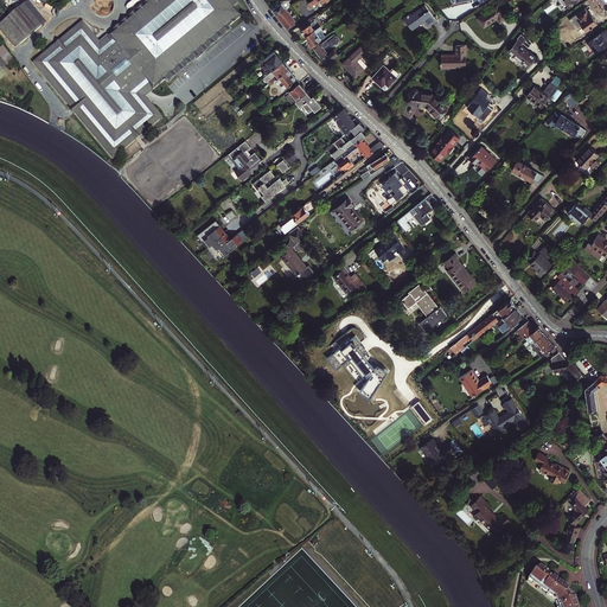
[(0,0),(0,14),(18,7),(13,0),(0,0)]
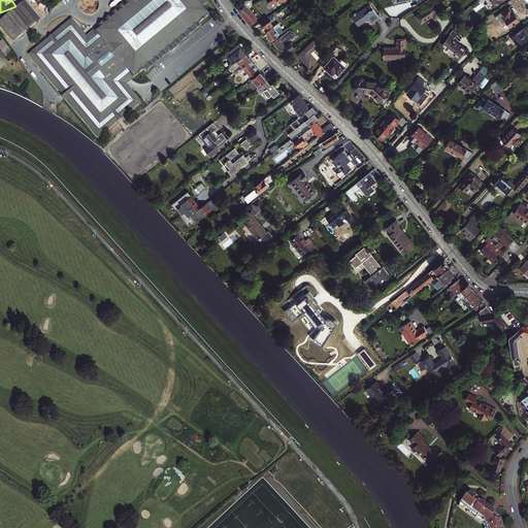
[(129,0),(129,1),(96,29),(94,30),(95,31),(94,31),(94,32),(92,33),(94,35),(91,37),(89,36),(86,38),(70,20),(52,35),(53,37),(50,39),(48,38),(29,54),(62,93),(64,92),(66,95),(65,96),(98,135),(117,120),(116,119),(119,116),(120,118),(138,102),(123,84),(131,76),(132,77),(133,76),(133,77),(143,69),(145,71),(169,52),(170,53),(170,54),(178,46),(177,46),(176,45),(200,26),(198,24),(207,15),(207,14),(208,14),(202,7),(206,3),(203,0),(129,0)]
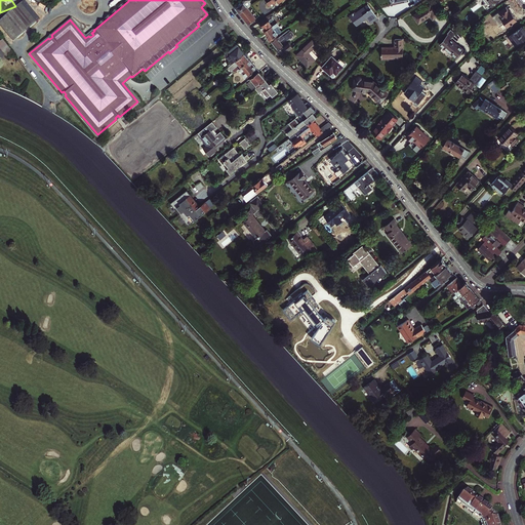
[(95,29),(128,1),(126,0),(94,27),(95,29)]
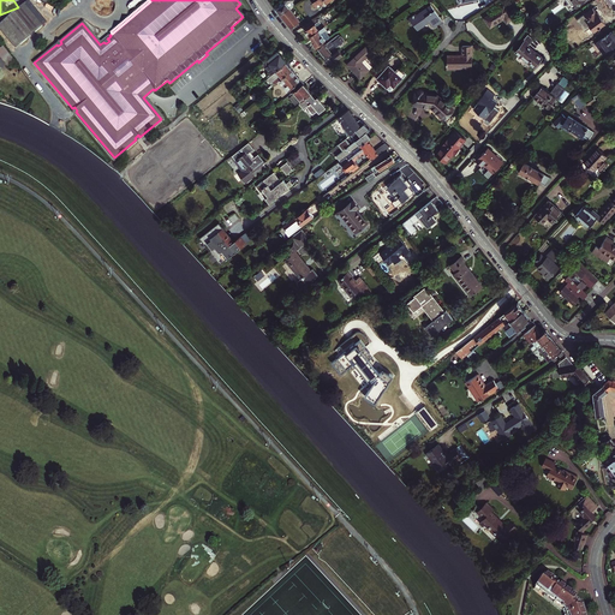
[(287,0),(285,1),(274,9),(280,16),(291,10),(292,9),(296,6),(290,0),(287,0)]
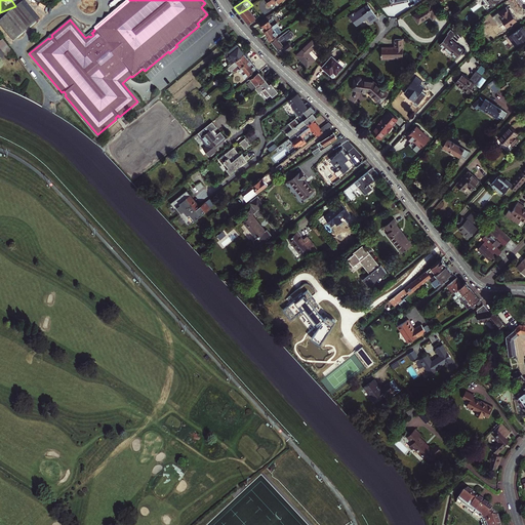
[(16,39),(35,23),(39,19),(24,1),(19,4),(0,19),(0,26),(12,42),(16,39)]
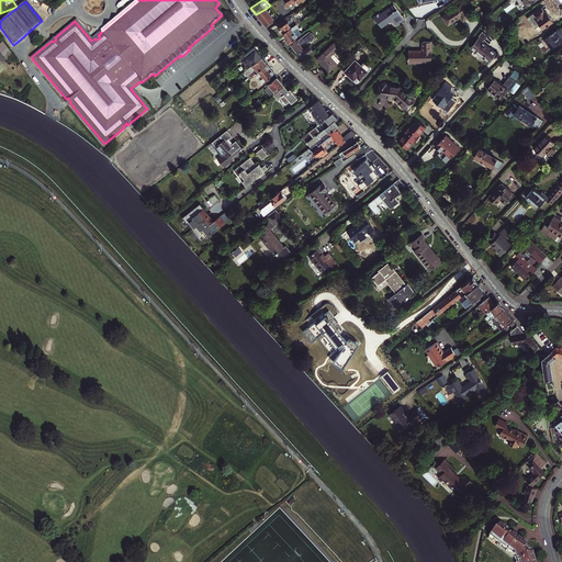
[(382,27),(386,24),(385,23),(392,19),(396,24),(404,19),(394,3),(391,6),(392,7),(384,12),(383,11),(374,18),(382,27)]
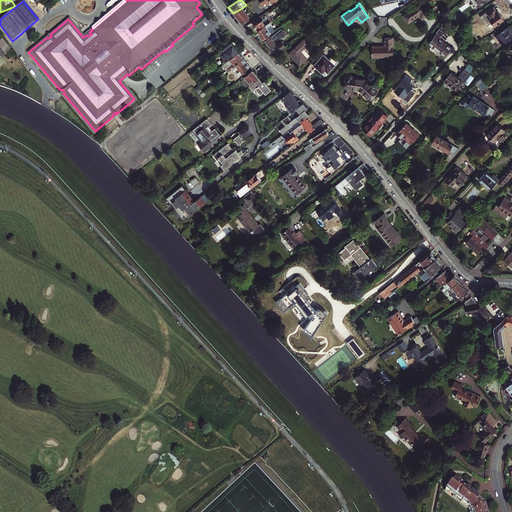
[(427,15),(420,4),(404,16),(409,23),(420,15),(422,18),(427,15)]
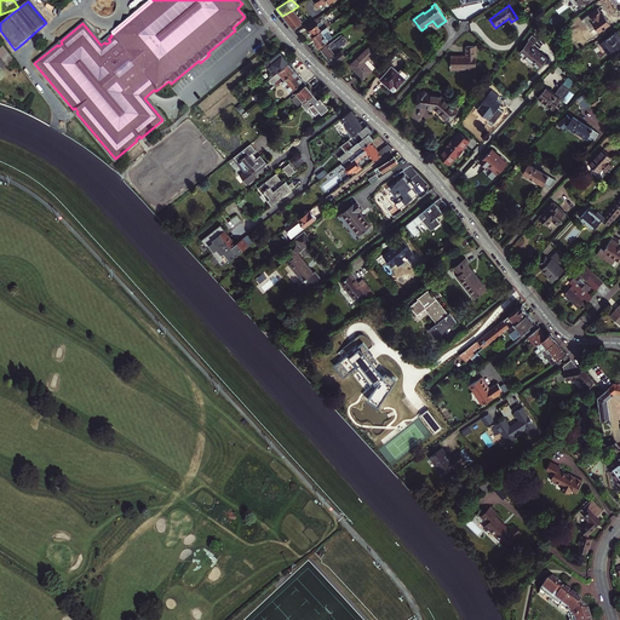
[(602,11),(601,12),(598,9),(584,18),(586,22),(587,22),(592,28),(596,26),(598,30),(610,22),(602,11)]
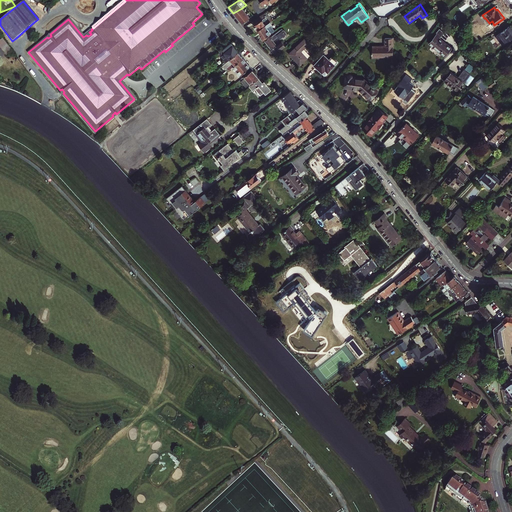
[(233,13),(236,16),(244,11),(242,8),(233,13)]
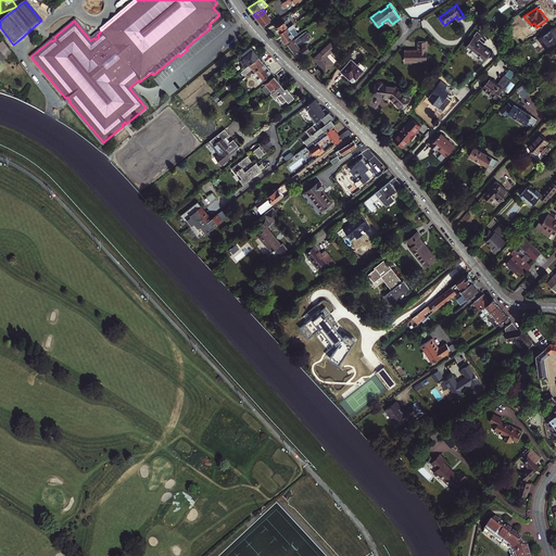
[(256,17),(258,22),(268,15),(265,12),(256,17)]
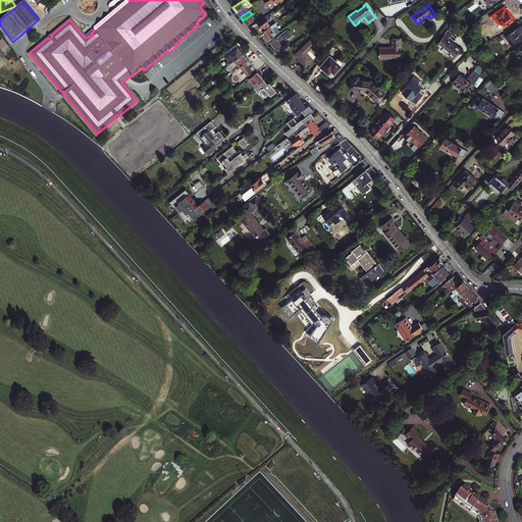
[(252,14),(243,20),(246,22),(246,23),(255,18),(252,14)]
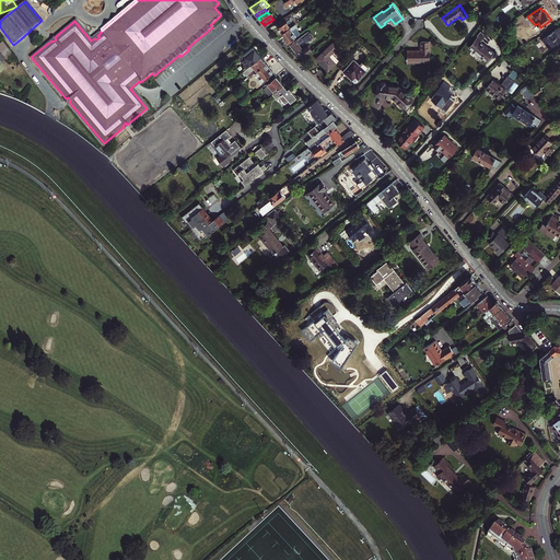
[(281,32),(282,32),(295,23),(298,21),(295,19),(292,21),(289,16),(288,15),(282,19),(279,21),(275,24),(281,32)]
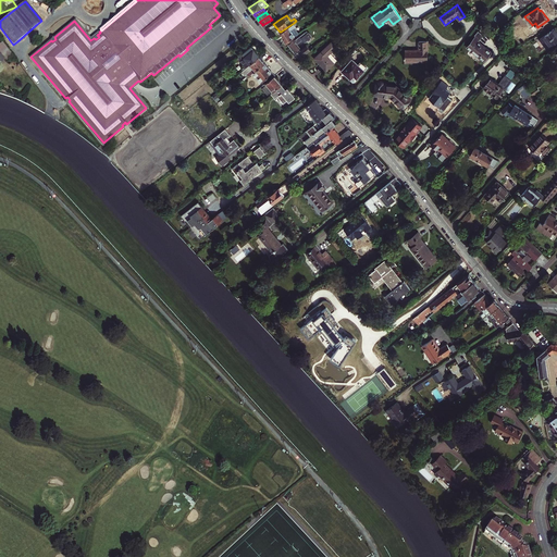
[(31,57),(51,40),(52,41),(56,39),(54,37),(74,21),(90,40),(94,38),(96,39),(99,37),(97,35),(99,34),(99,33),(100,33),(99,32),(90,38),(74,19),(29,57),(64,98),(62,99),(66,104),(69,103),(100,140),(103,145),(148,108),(132,88),(139,82),(138,81),(130,88),(146,108),(126,124),(125,122),(122,125),(123,126),(103,143),(69,101),(70,100),(67,97),(65,98),(31,57)]
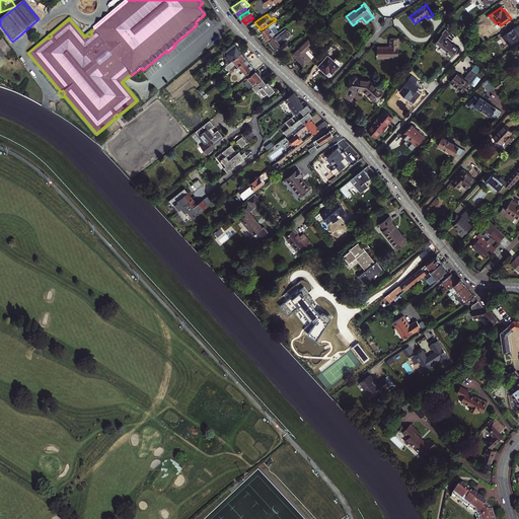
[(264,33),(267,39),(274,33),(278,30),(274,24),(275,23),(274,21),(262,29),(265,33),(264,33)]
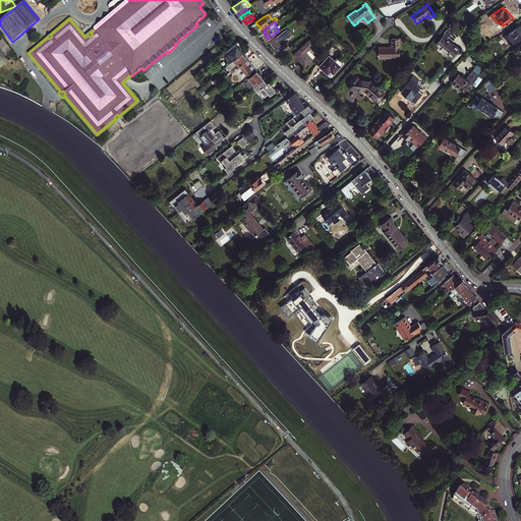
[(197,25),(174,45),(175,46),(198,26),(197,25)]
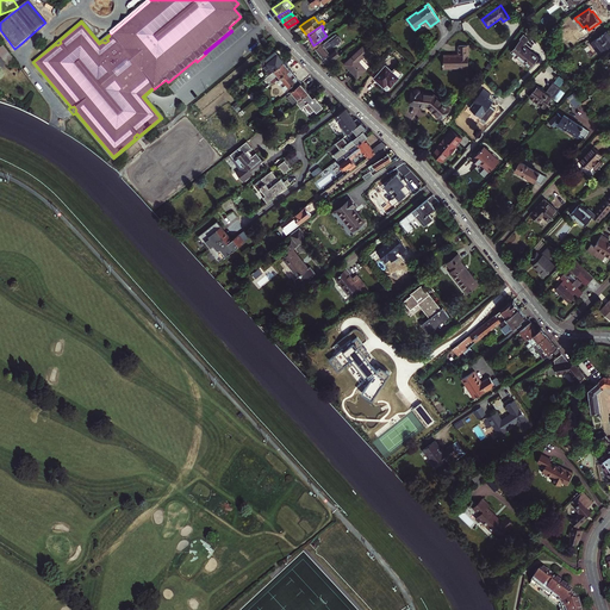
[(609,35),(608,31),(591,43),(595,48),(598,45),(602,50),(609,43),(609,35)]
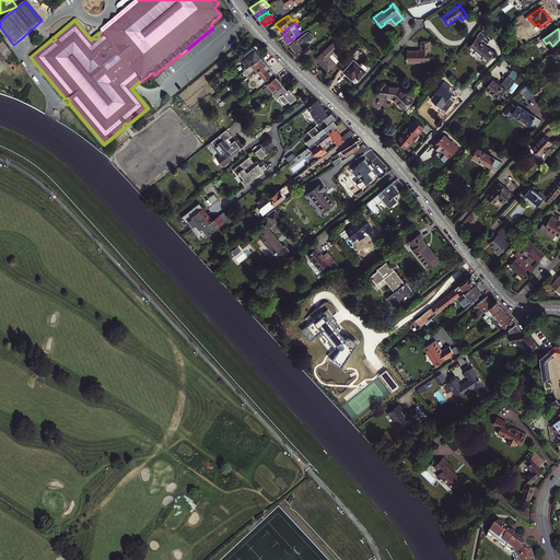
[(288,43),(300,60),(311,51),(306,45),(306,46),(305,46),(301,49),(300,47),(298,44),(304,41),(304,42),(312,37),(308,32),(295,39),(294,38),(288,43)]
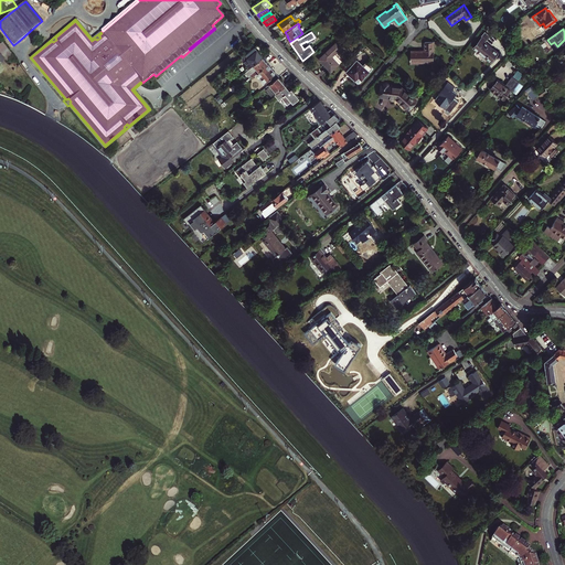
[(491,64),(499,56),(484,43),(490,38),(486,33),(482,38),(483,39),(475,49),(491,64)]
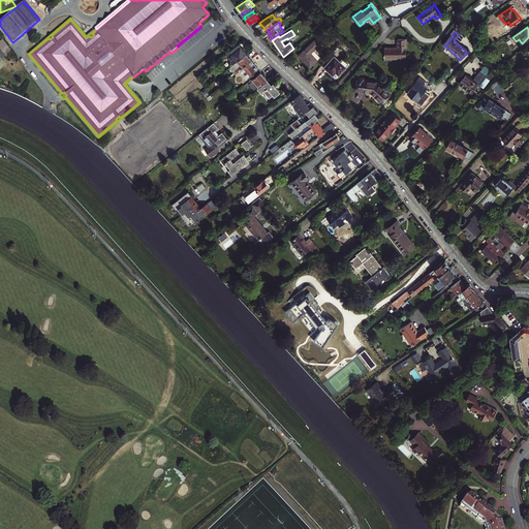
[(310,66),(320,57),(314,51),(320,44),(316,39),(300,55),(310,66)]
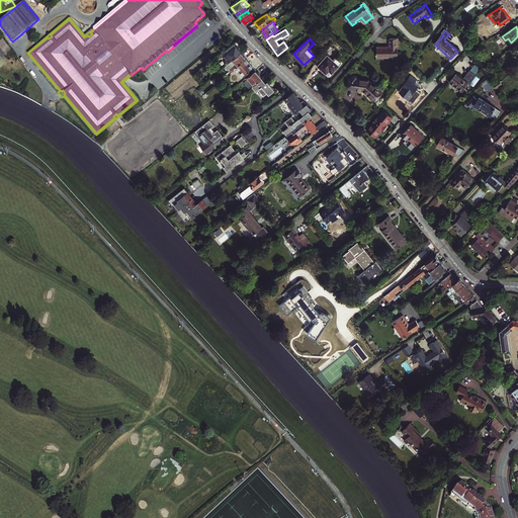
[(376,59),(398,59),(398,39),(390,39),(390,48),(376,48),(376,59)]
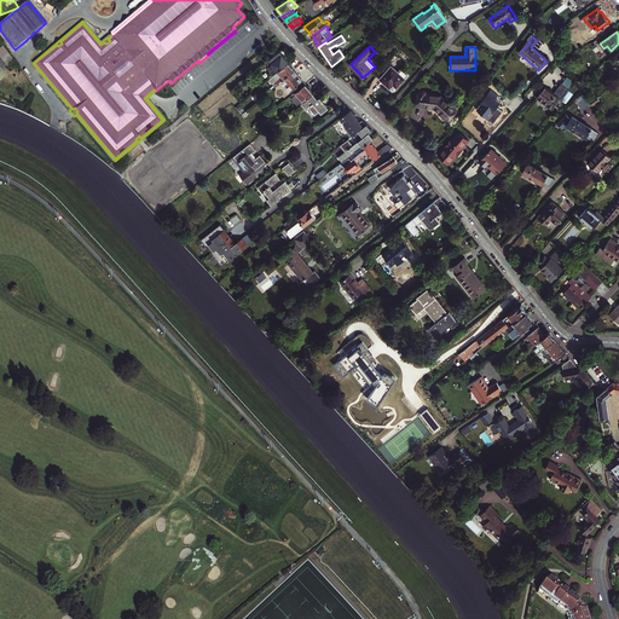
[(0,50),(0,58),(1,61),(4,64),(7,68),(13,63),(11,59),(7,56),(5,52),(3,48),(0,50)]
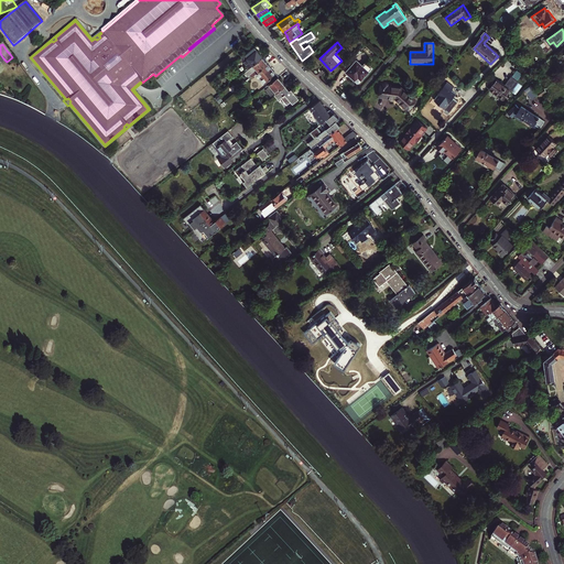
[(257,50),(255,47),(242,57),(243,61),(245,60),(246,61),(248,63),(247,64),(248,65),(250,68),(263,57),(257,50)]
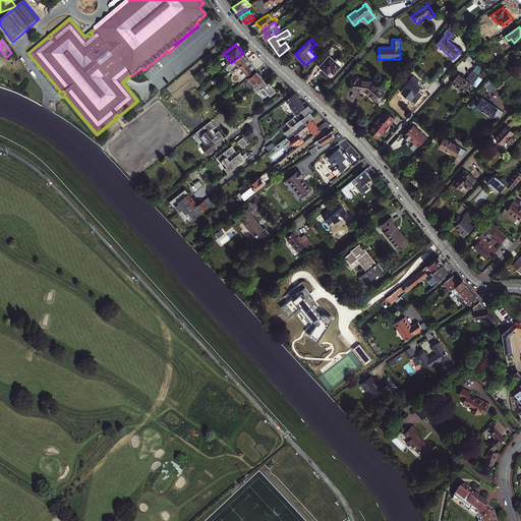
[(167,51),(143,70),(143,71),(168,52),(167,51)]
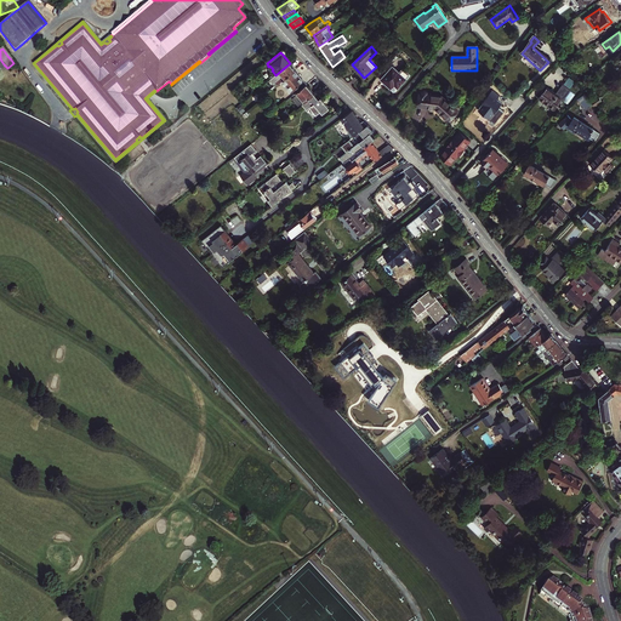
[(290,63),(275,75),(272,78),(278,85),(284,81),(296,70),(290,63)]
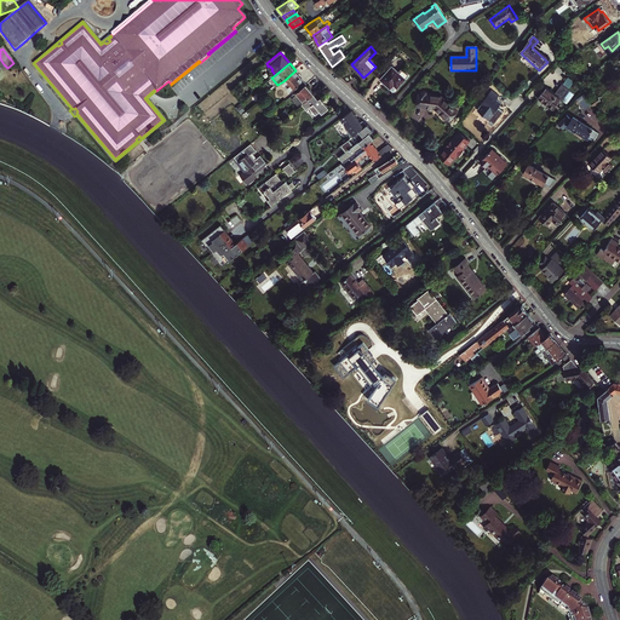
[(408,75),(394,63),(380,80),(392,91),(395,91),(408,75)]
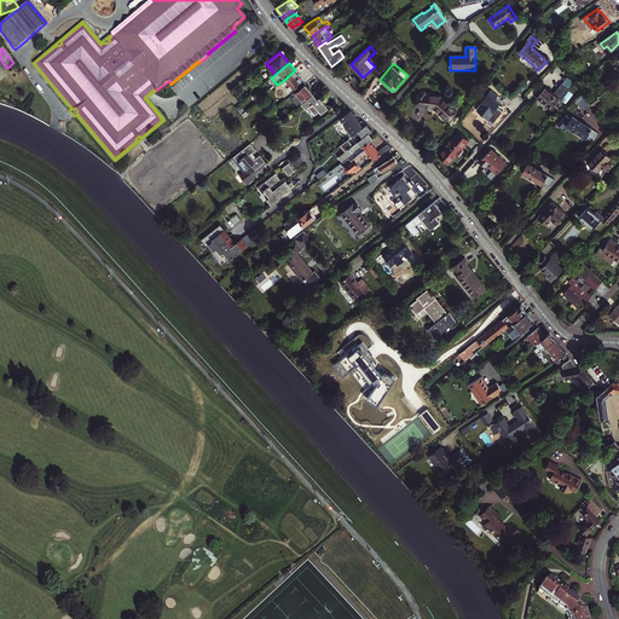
[(306,84),(295,70),(283,81),(291,91),(293,90),(295,93),(296,92),(306,84)]
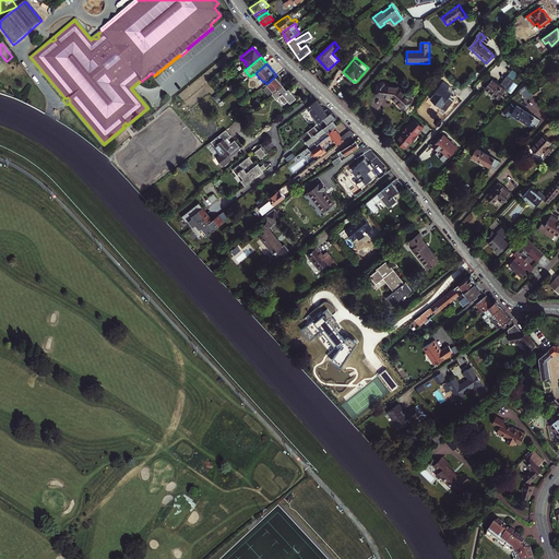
[(501,84),(494,78),(486,87),(499,98),(507,88),(514,80),(508,74),(501,84)]
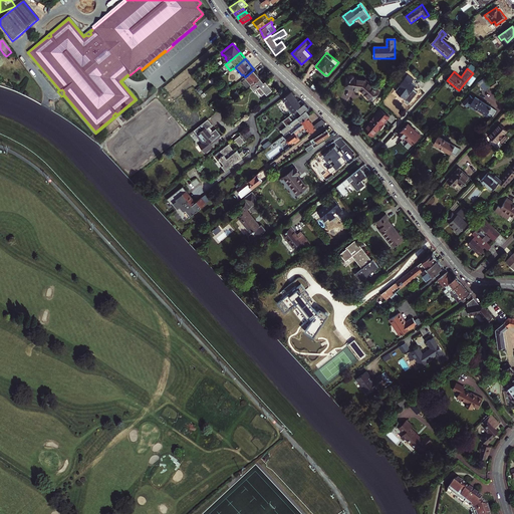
[(260,77),(254,69),(246,76),(247,78),(243,82),(247,87),(251,85),(260,77)]
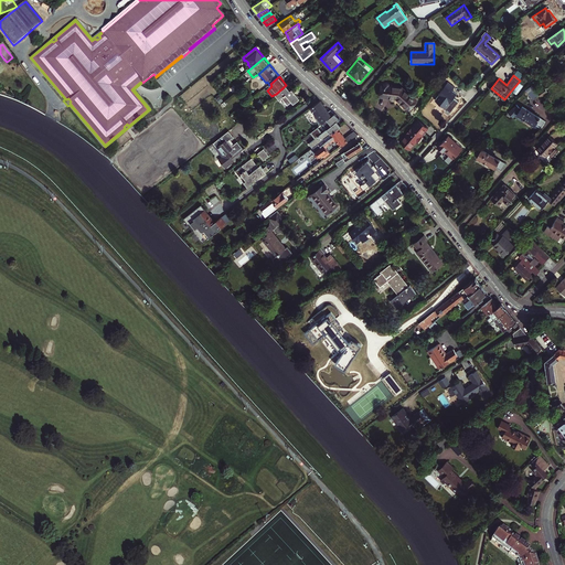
[(455,99),(454,98),(457,94),(452,91),(455,87),(448,82),(438,95),(450,103),(450,102),(451,103),(455,99)]
